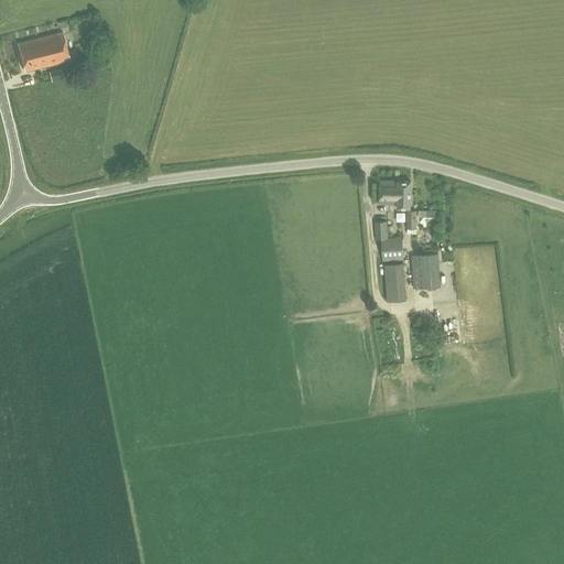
[(19,43),(25,71),(71,60),(63,32),(19,43)]
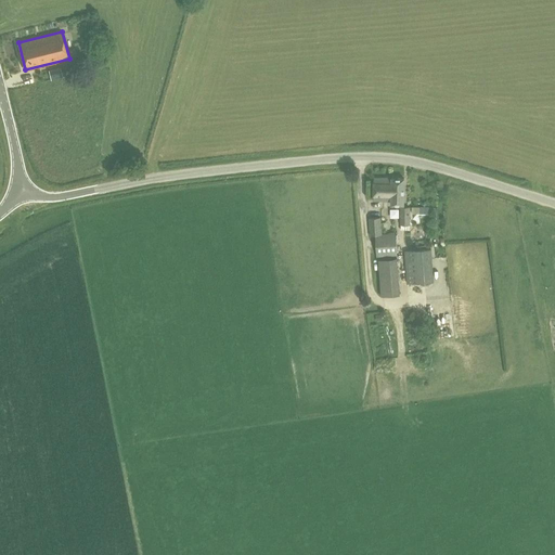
[(405,179),(392,179),(375,178),(374,201),(391,201),(391,205),(404,205),(405,179)]
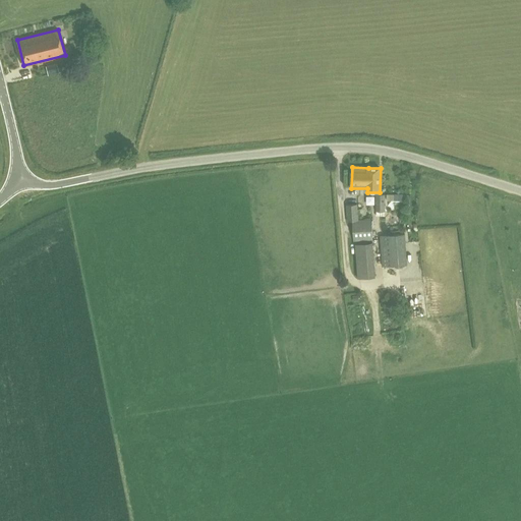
[(353,221),(354,241),(373,240),(372,219),(358,220),(357,205),(347,205),(348,221),(353,221)]
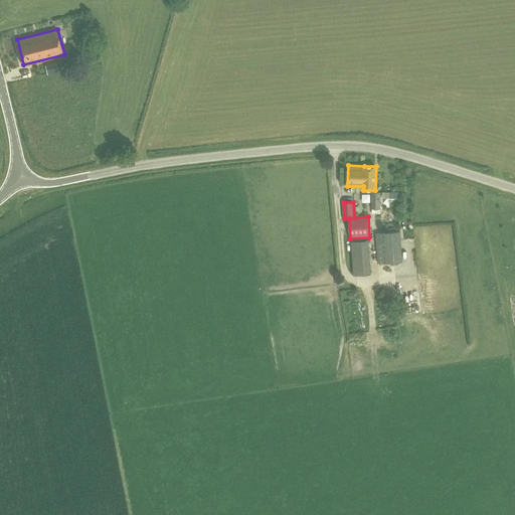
[(403,228),(379,229),(380,260),(404,259),(403,228)]
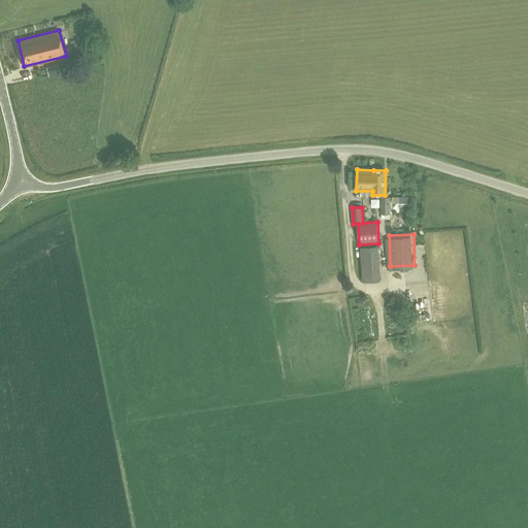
[(360,246),(363,282),(381,281),(377,245),(360,246)]
